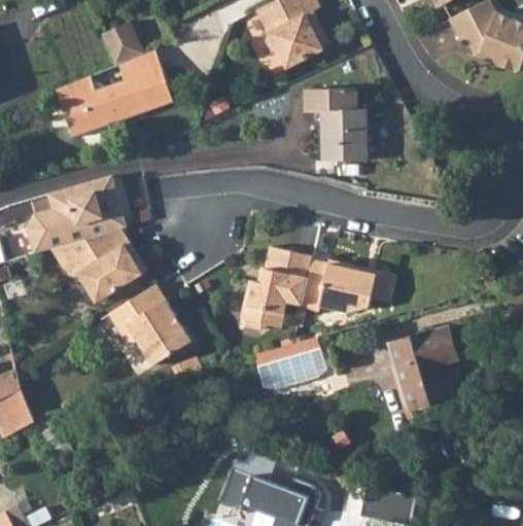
[(311,0),(275,0),(254,11),(266,35),(264,43),(269,53),(276,56),(283,69),(325,47),(315,28),(309,31),(302,16),(316,9),(311,0)]
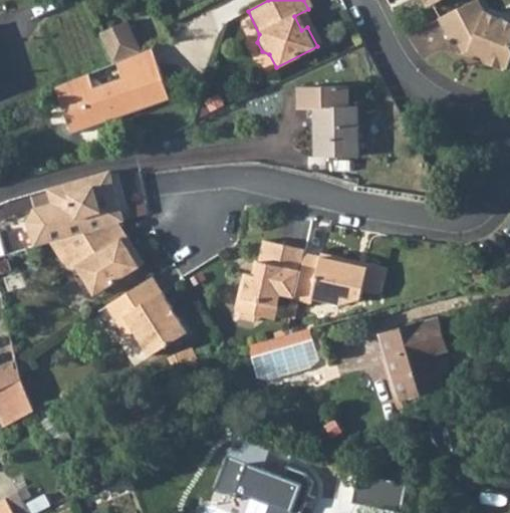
[(421,0),(426,8),(442,0),(421,0)]
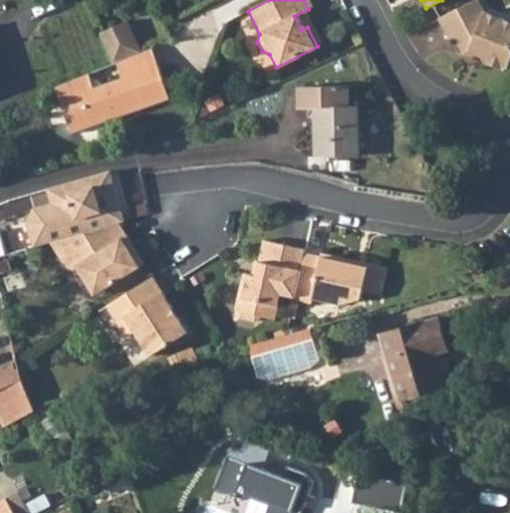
[(509,23),(481,14),(474,0),(435,20),(446,41),(451,39),(458,53),(464,50),(477,55),(479,62),(496,68),(502,66),(508,53),(505,47),(509,34),(509,23)]
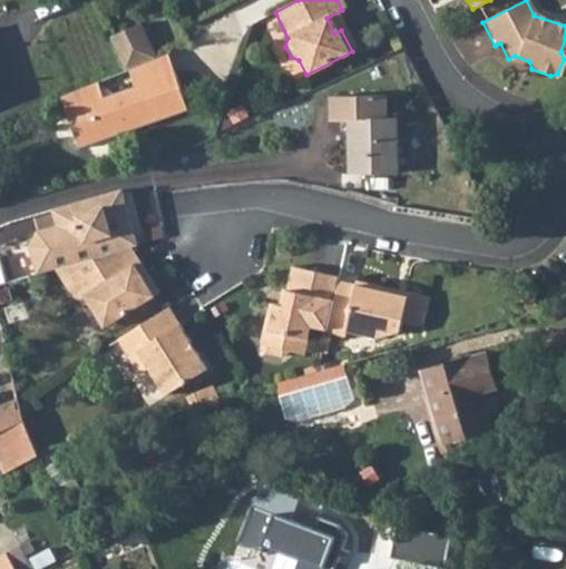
[(124,69),(152,59),(135,22),(104,37),(120,71),(124,69)]
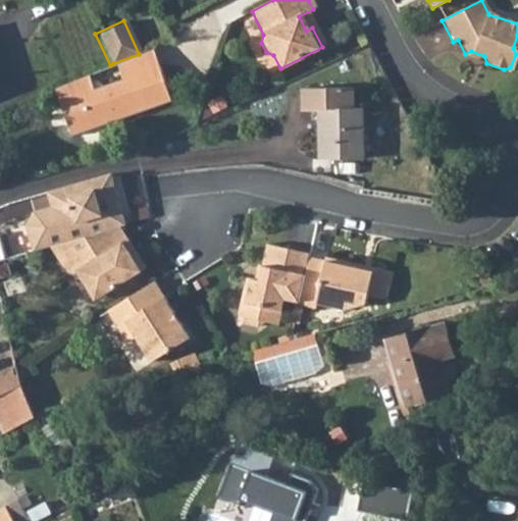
[(139,54),(113,63),(119,80),(156,66),(150,49),(139,54)]
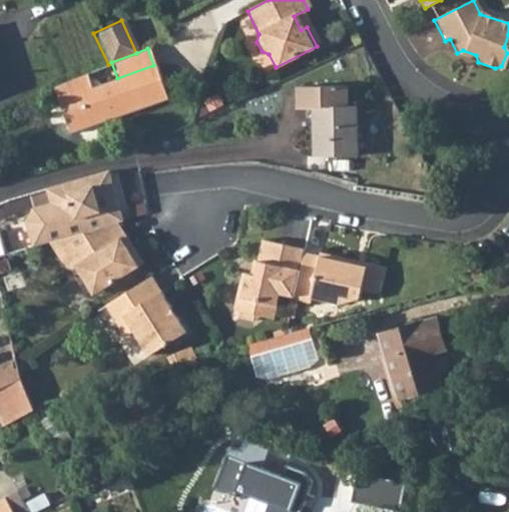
[(88,87),(84,74),(50,87),(66,133),(165,100),(153,65),(117,78),(88,87)]
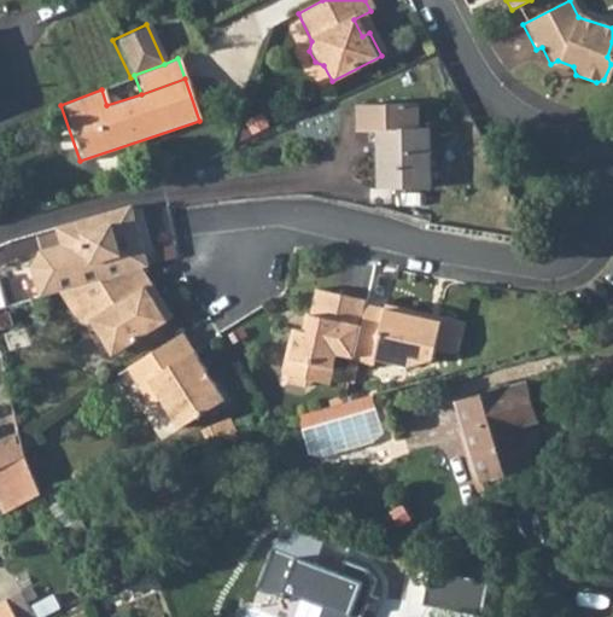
[(413,108),(356,109),(357,135),(374,135),(377,192),(426,191),(425,131),(414,131),(413,108)]
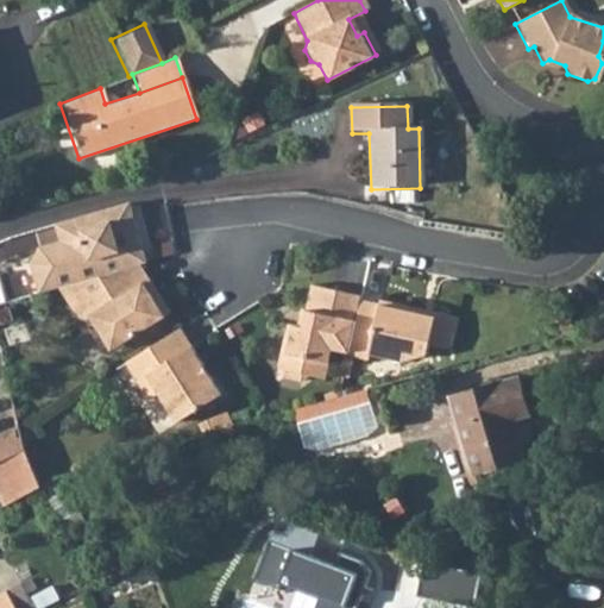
[(31,264),(41,295),(56,290),(137,265),(148,262),(130,202),(56,225),(61,243),(57,250),(36,256),(31,264)]
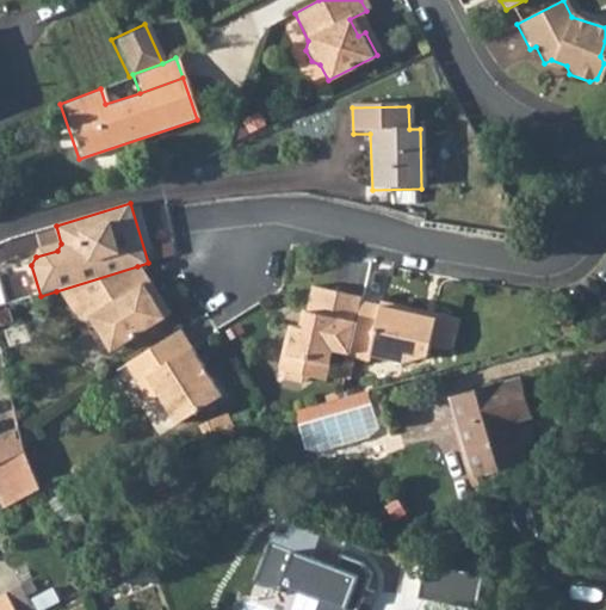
[(147,282),(137,266),(56,291),(75,320),(85,322),(88,320),(105,347),(115,350),(168,315),(156,296),(150,295),(148,296),(141,285),(147,282)]
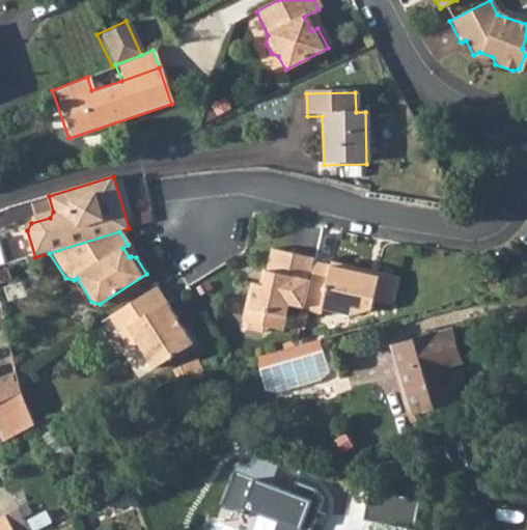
[(313,260),(314,257),(271,248),(266,270),(262,285),(258,284),(250,282),(243,322),(247,329),(261,332),(269,327),(282,330),(288,304),(303,307),(313,260)]
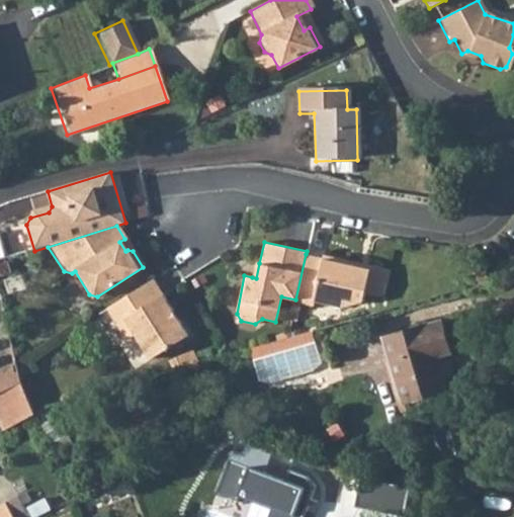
[(295,299),(295,300),(313,305),(314,299),(341,306),(362,299),(364,291),(378,294),(382,293),(389,268),(368,264),(367,268),(350,264),(350,260),(322,254),(321,258),(306,254),(295,299)]
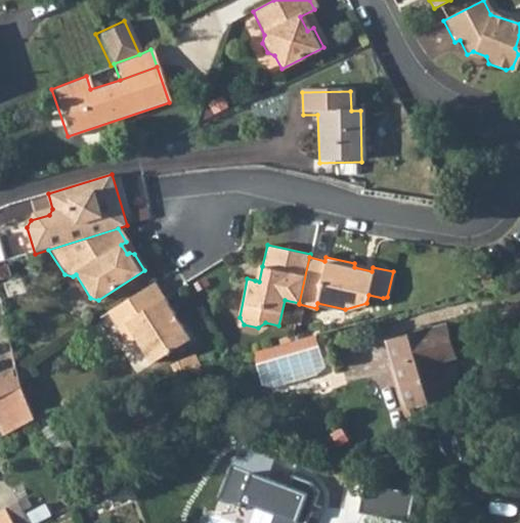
[(188,340),(153,282),(105,313),(126,345),(135,339),(150,364),(188,340)]
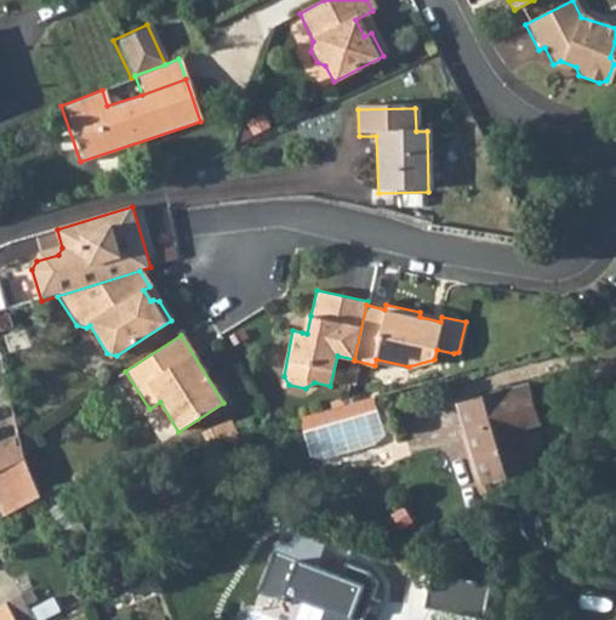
[(529,384),(461,404),(483,483),(534,467),(523,426),(540,421),(529,384)]
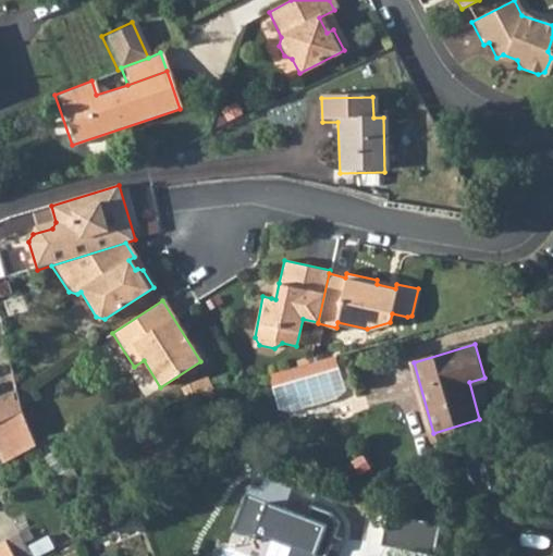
[(14,390),(0,396),(0,420),(21,412),(16,394),(14,390)]
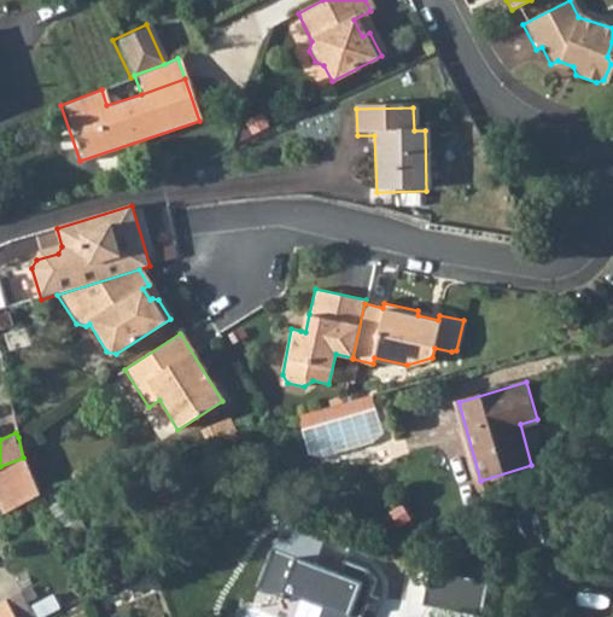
[(23,458),(0,466),(0,512),(40,495),(39,493),(23,458)]
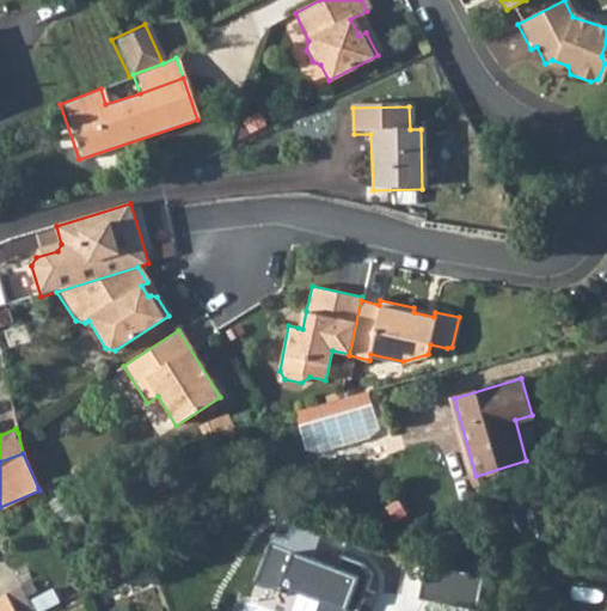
[(10,610),(1,594),(0,596),(0,610),(10,610)]
